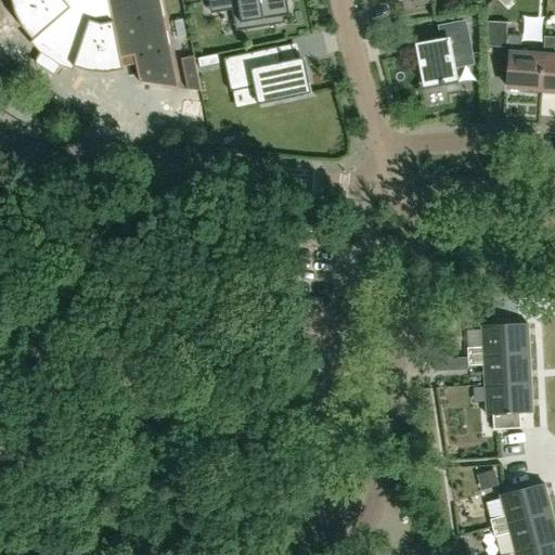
[(17,0),(22,12),(28,25),(37,37),(30,43),(31,44),(33,43),(40,53),(34,63),(36,64),(36,63),(53,75),(53,76),(54,76),(62,66),(73,71),(73,72),(74,73),(77,64),(91,67),(106,68),(121,66),(121,68),(124,68),(124,67),(136,64),(140,82),(179,89),(159,0),(17,0)]
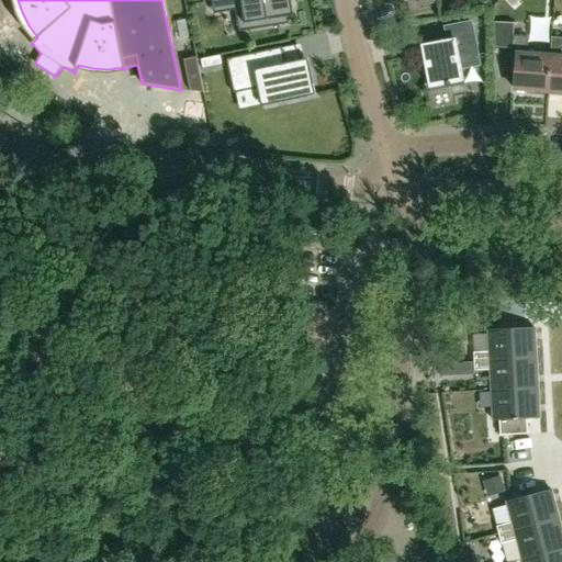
[(240,0),(245,24),(266,20),(267,26),(273,26),(274,26),(282,25),(282,24),(289,23),(288,17),(293,15),(290,0),(211,0),(212,2),(223,0),(240,0)]
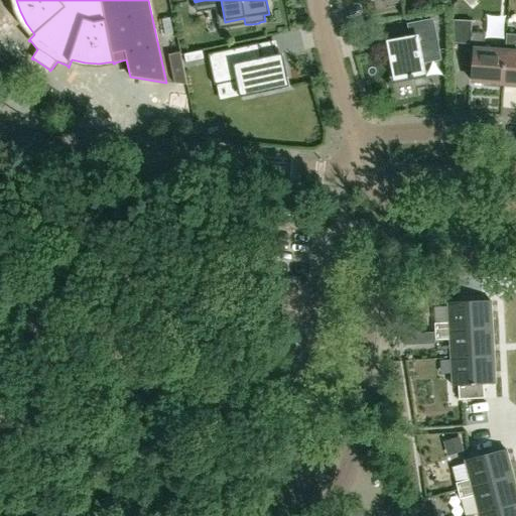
[(503,84),(505,52),(493,51),(493,44),(483,43),(483,35),(471,34),(472,21),(453,20),(452,43),(471,44),(470,49),(469,66),(473,66),(472,82),(489,83),(489,86),(501,87),(501,84),(503,84)]
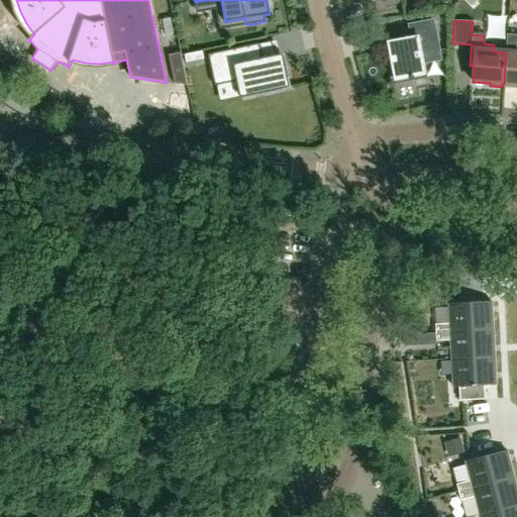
[(412,80),(426,77),(421,49),(438,46),(433,21),(409,25),(412,38),(389,42),(396,80),(411,77),(412,80)]
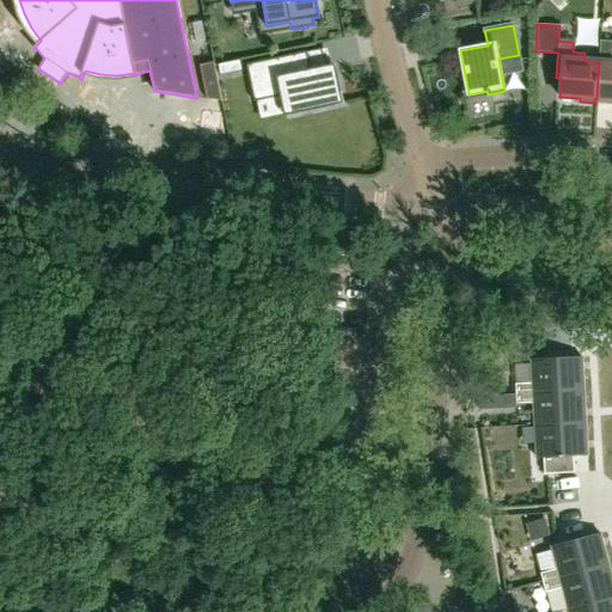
[(330,67),(311,71),(307,51),(246,65),(255,102),(282,96),(286,114),(304,110),(305,112),(344,104),(341,92),(340,92),(337,81),(330,67)]
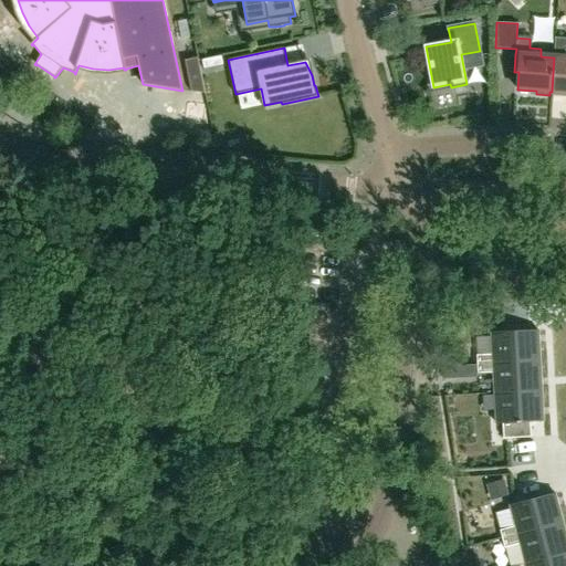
[(222,55),(201,60),(203,70),(224,65),(223,60),(222,55)]
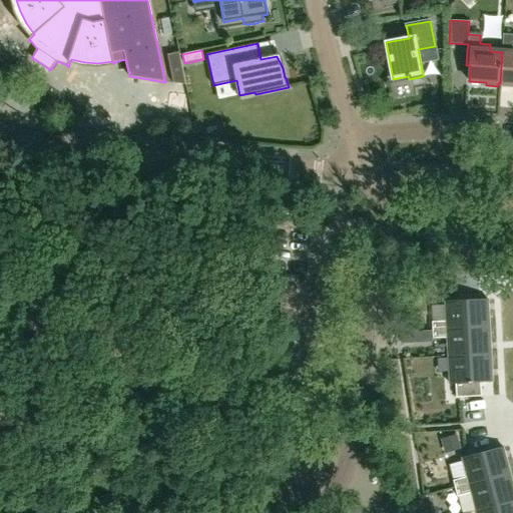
[(512,52),(502,52),(500,83),(502,83),(502,86),(512,87),(512,52)]
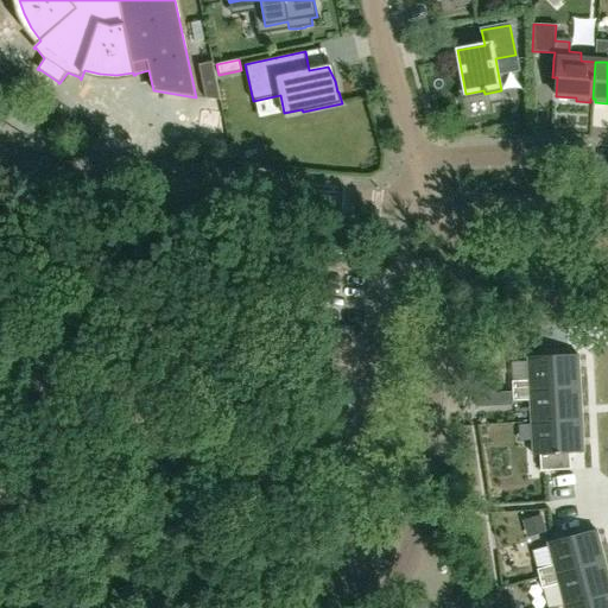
[(220,102),(211,63),(198,65),(204,100),(220,102)]
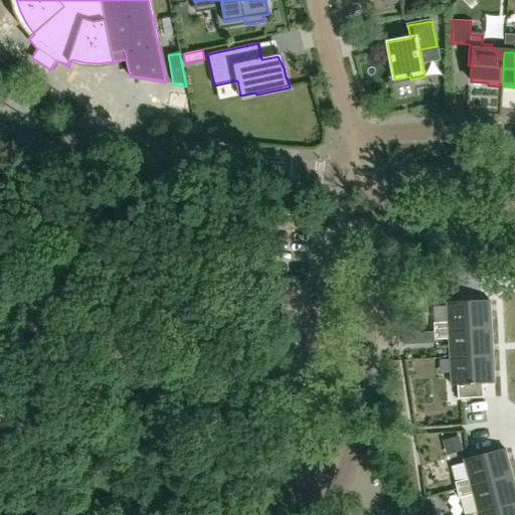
[(492,328),(490,301),(448,303),(449,323),(435,324),(435,332),(492,328)]
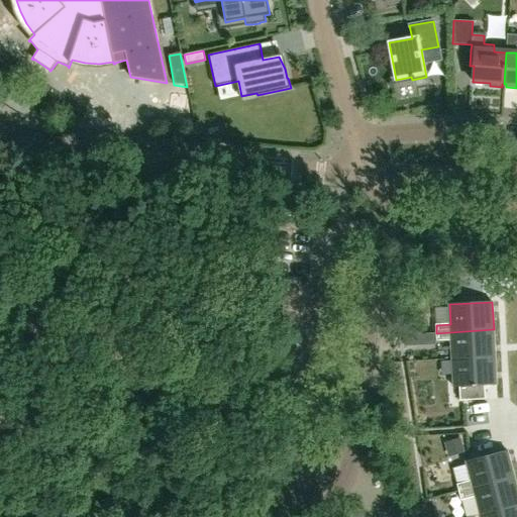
[(452,359),(494,356),(495,356),(494,329),(436,333),(437,340),(451,340),(452,359)]
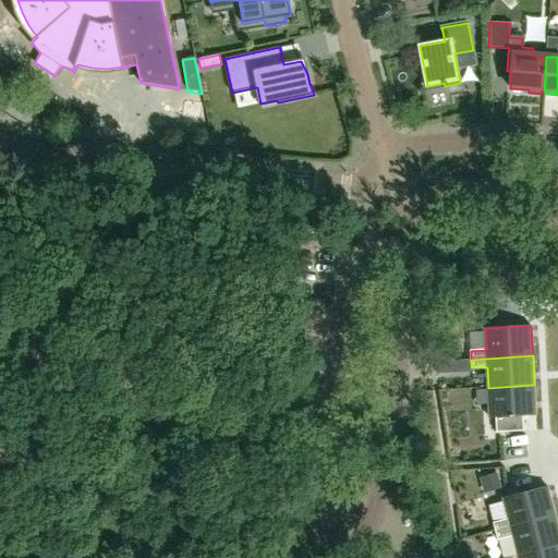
[(452,359),(436,360),(437,373),(453,372),(452,359)]
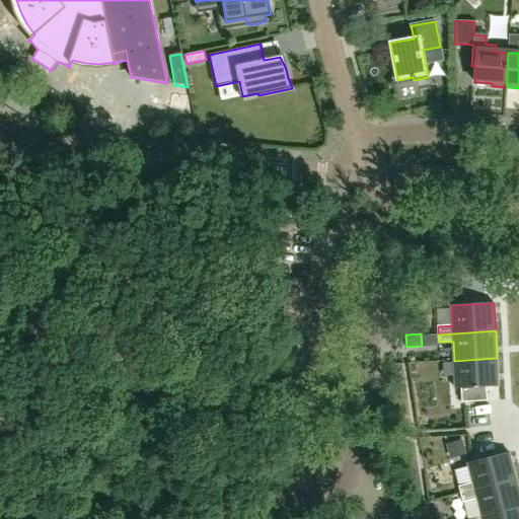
[(496,358),(454,361),(455,388),(461,388),(462,402),(488,400),(487,387),(499,386),(497,358),(496,358)]
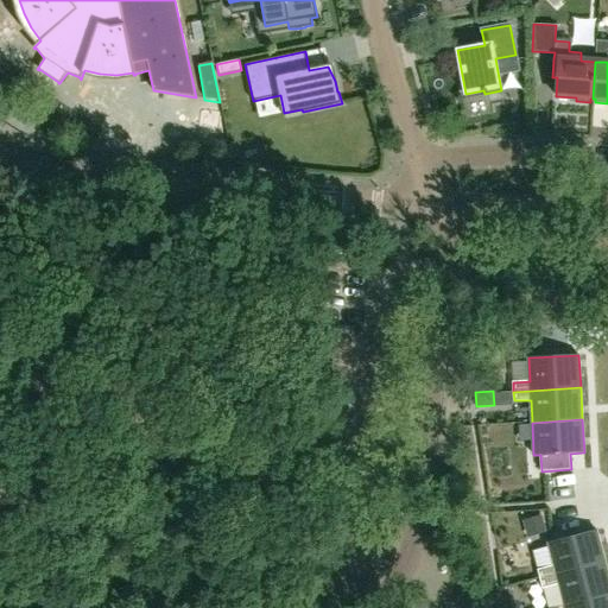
[(540,578),(605,562),(596,530),(548,543),(553,565),(538,570),(540,578)]
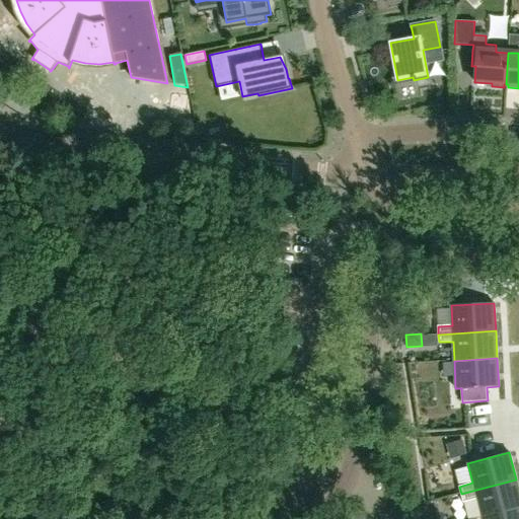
[(461,494),(463,502),(476,499),(482,517),(518,507),(518,490),(516,479),(461,494)]
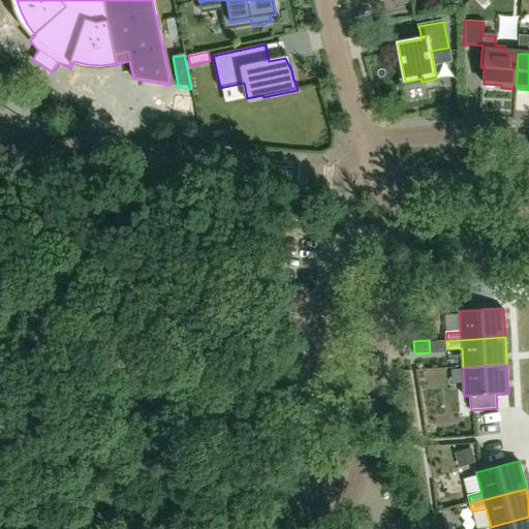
[(528,528),(528,517),(491,527),(491,528),(528,528)]
